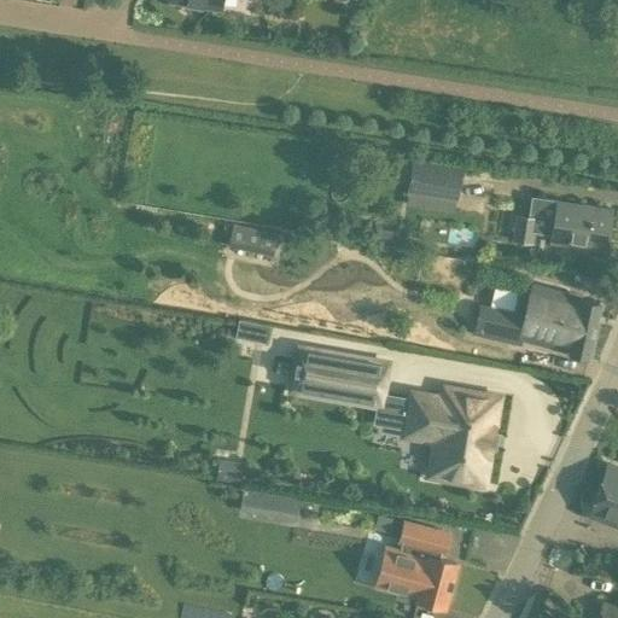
[(462,165),(412,158),(406,192),(408,193),(406,205),(453,213),(455,200),(456,200),(462,165)]
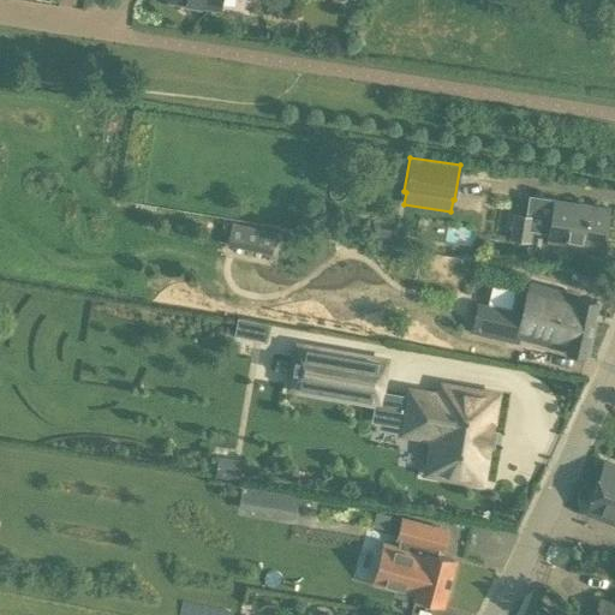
[(553,198),(527,195),(525,215),(512,213),(508,239),(530,243),(532,231),(547,233),(547,239),(603,248),(609,207),(553,198)]
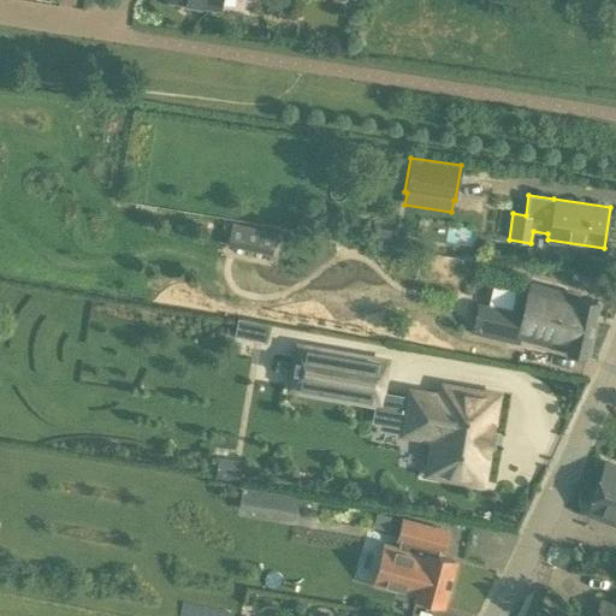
[(227,241),(272,250),(276,230),(232,220),(227,241)]
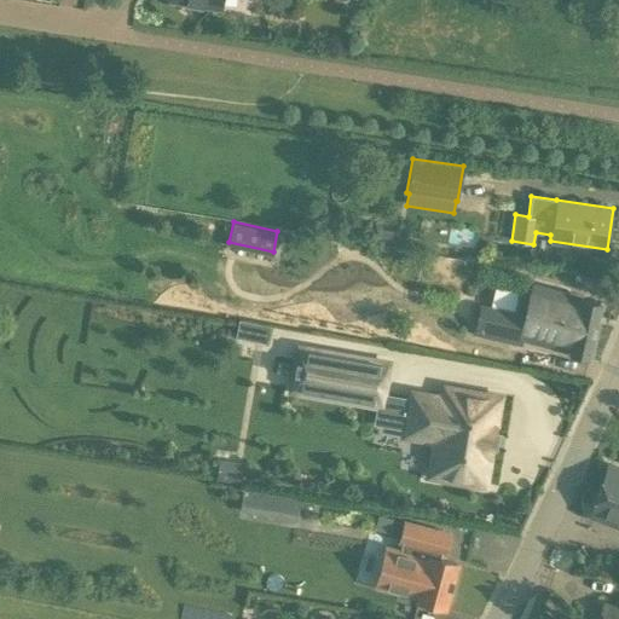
[(393,231),(370,229),(369,238),(377,239),(377,242),(391,243),(393,231)]
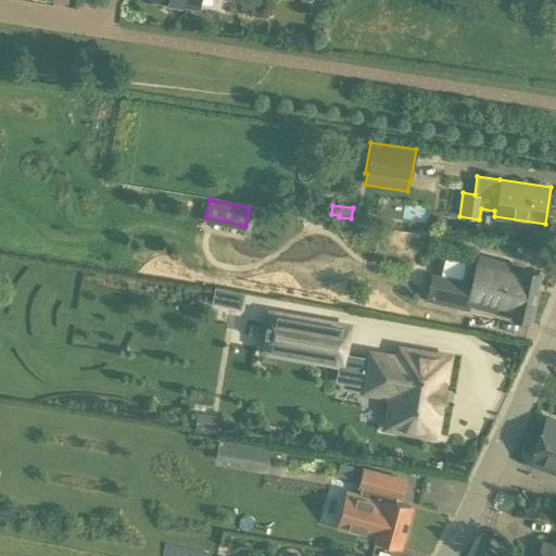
[(429,275),(424,301),(466,311),(468,306),(510,317),(510,316),(528,320),(539,272),(521,267),(521,265),(478,253),(470,283),(429,275)]
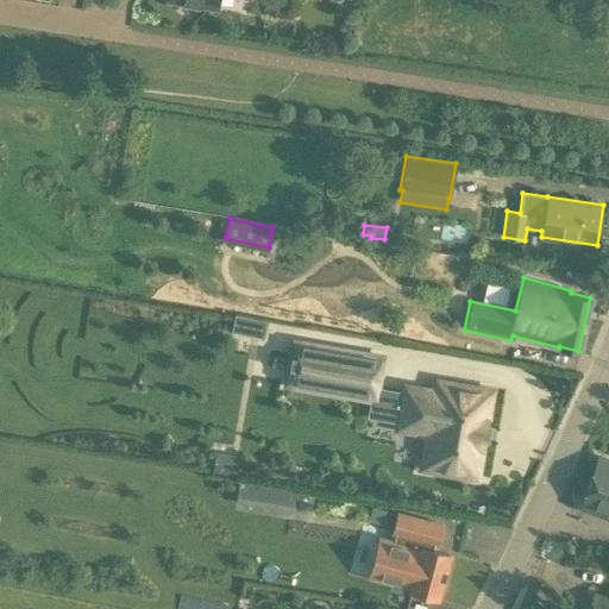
[(234,313),(231,330),(262,334),(264,319),(234,313)]
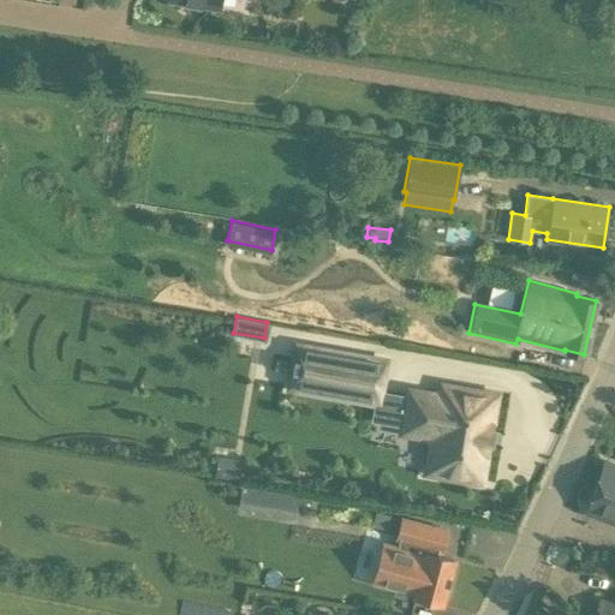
[(387,359),(296,344),(287,389),(380,405),(387,359)]
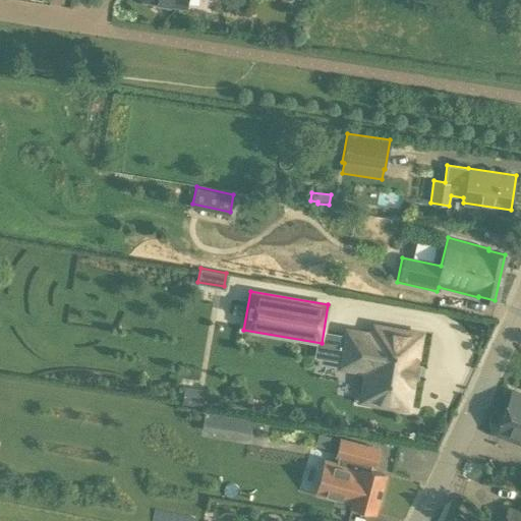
[(345,342),(341,364),(366,369),(364,380),(362,381),(360,389),(362,391),(361,399),(378,401),(379,404),(388,405),(390,403),(405,406),(410,383),(415,358),(414,358),(418,334),(373,326),(370,346),(345,342)]
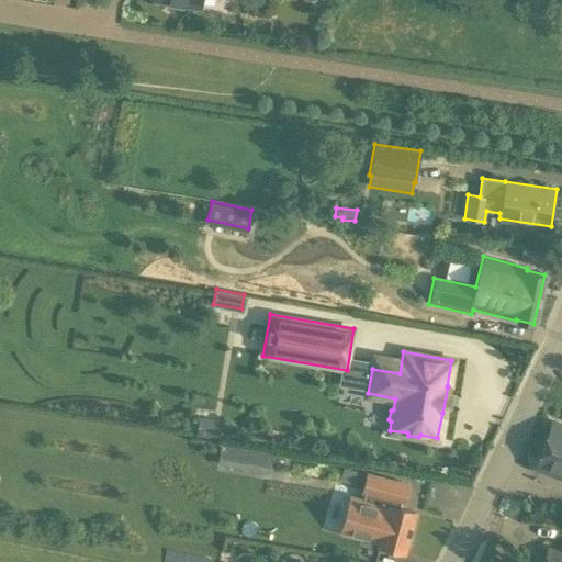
[(221,420),(198,417),(195,436),(217,439),(221,420)]
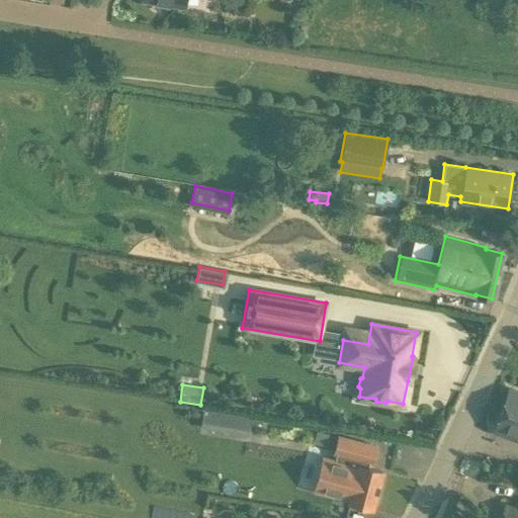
[(493,432),(517,441),(517,393),(508,389),(493,432)]
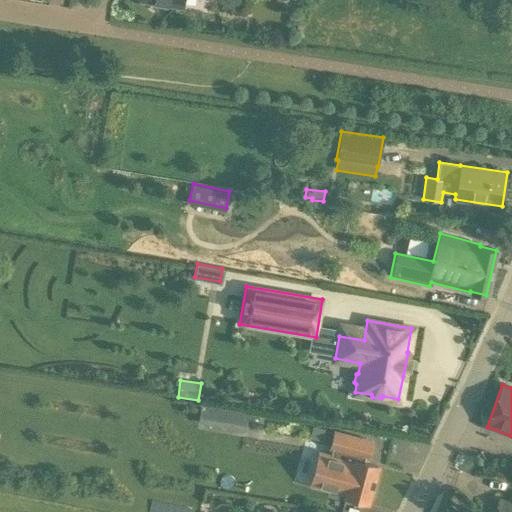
[(243,431),(247,414),(201,403),(196,419),(243,431)]
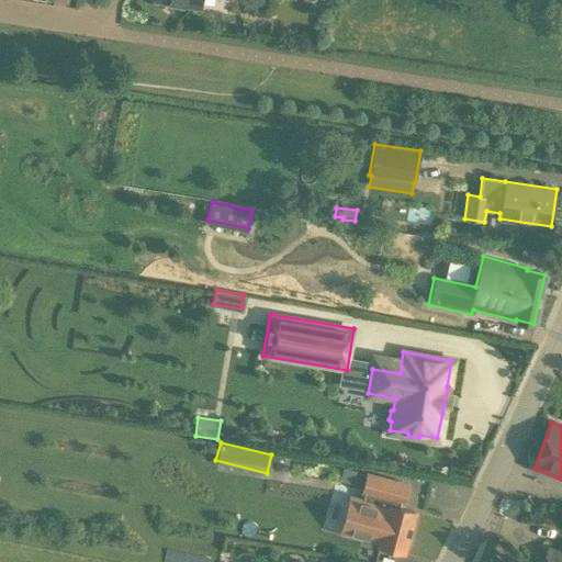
[(344,465),(340,478),(353,481),(357,469),(344,465)]
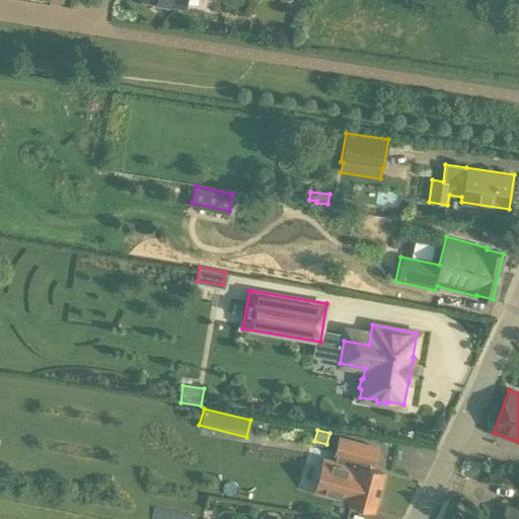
[(349,501),(348,502),(371,509),(381,471),(368,468),(370,462),(371,462),(376,446),(338,436),(332,452),(335,453),(332,460),(322,457),(313,491),(349,501)]
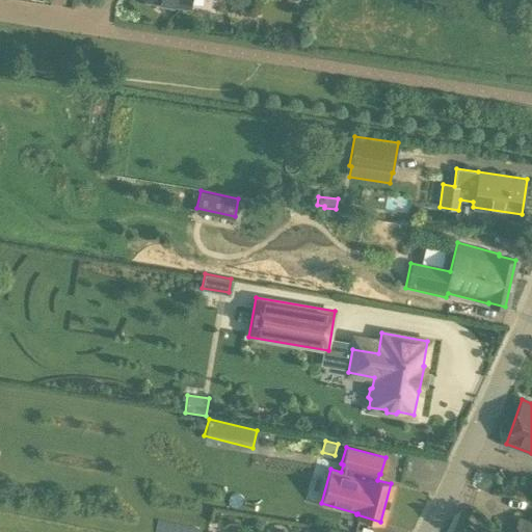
[(531,531),(531,520),(516,515),(512,531),(531,531)]
